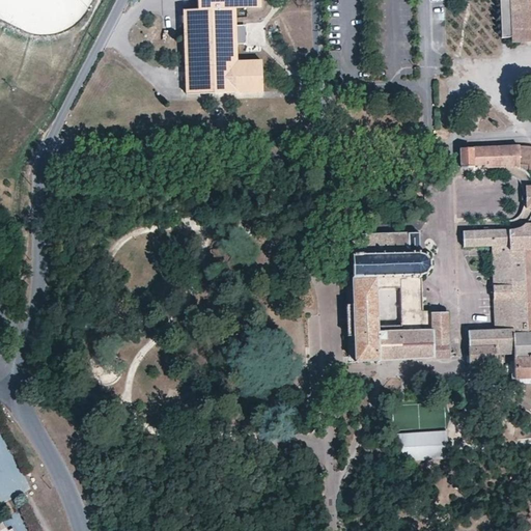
[(197,0),(197,8),(235,7),(260,6),(259,0),(197,0)]
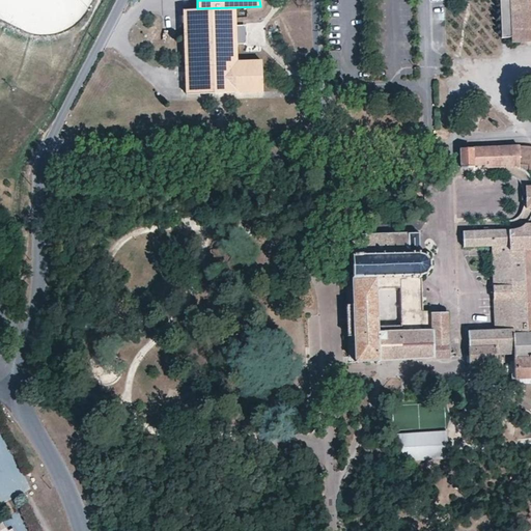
[(530,0),(500,0),(501,36),(512,36),(512,40),(530,39),(530,0)]
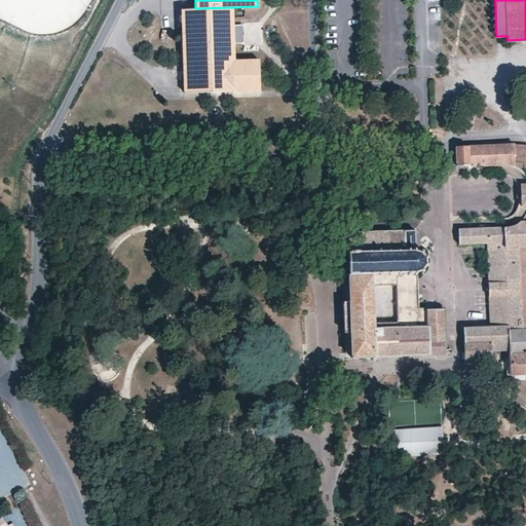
[(183,62),(235,61),(234,33),(233,7),(195,8),(181,9),(183,62)]
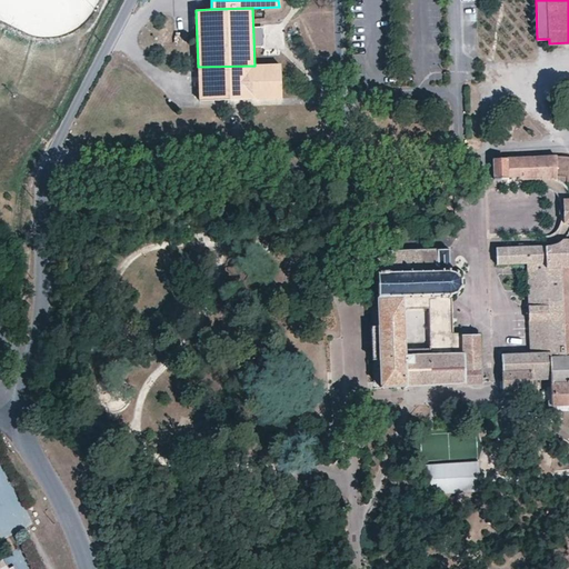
[(280,65),(255,66),(198,67),(199,100),(281,98),(280,65)]
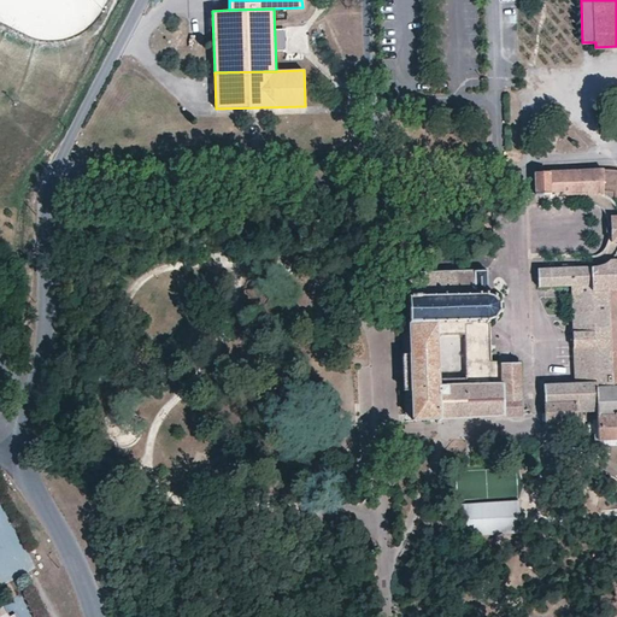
[(609,169),(535,171),(536,194),(591,192),(597,192),(603,194),(603,189),(603,186),(609,186),(609,169)]
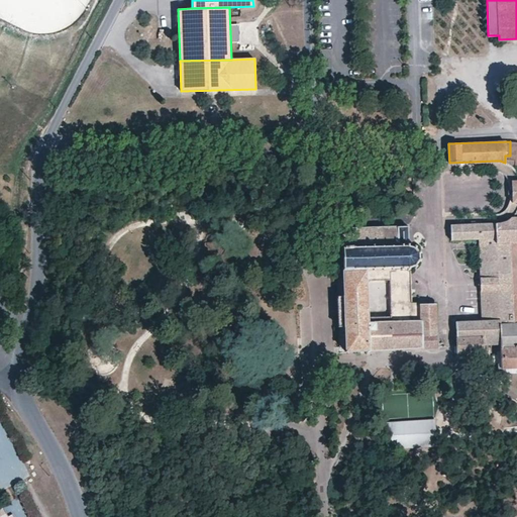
[(516,141),(514,141),(510,141),(510,156),(505,156),(505,159),(514,159),(514,163),(516,163),(516,141)]
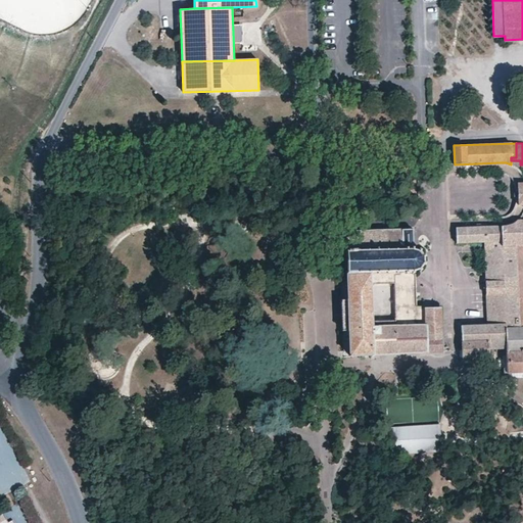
[(501,226),(457,227),(458,242),(484,241),(485,280),(505,279),(504,274),(522,273),(522,219),(516,220),(512,223),(507,225),(501,226)]
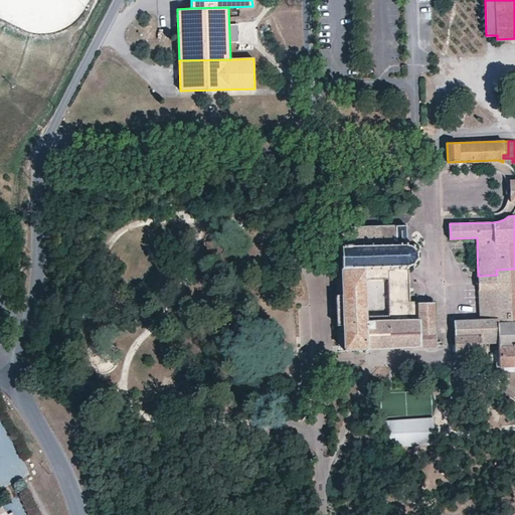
[(405,224),(341,227),(343,271),(405,269),(407,265),(409,265),(411,264),(413,267),(415,266),(413,262),(415,261),(415,259),(419,260),(420,258),(416,256),(416,254),(415,251),(419,249),(418,247),(414,248),(413,247),(411,245),(412,242),(409,241),(409,244),(406,244),(405,224)]
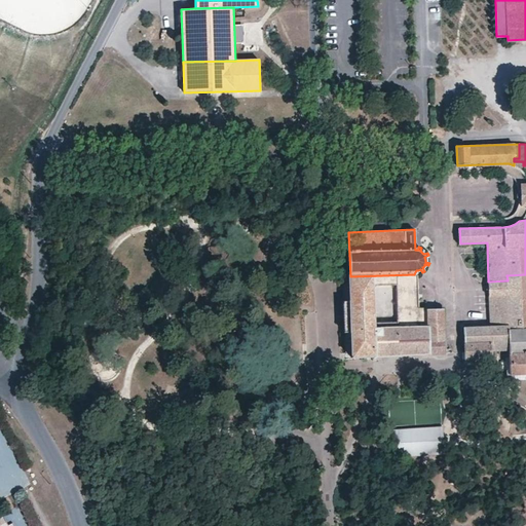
[(447,357),(445,309),(419,310),(418,273),(414,274),(350,276),(354,360),(447,357)]
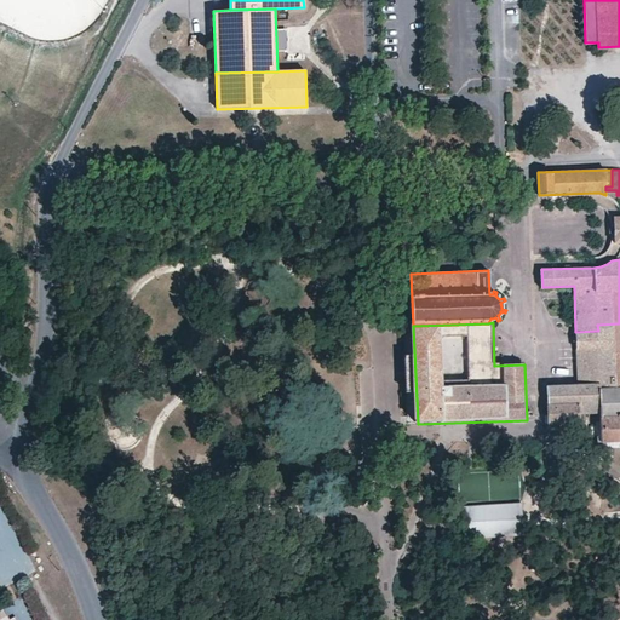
[(598,331),(575,332),(577,339),(577,348),(598,348),(598,354),(619,352),(619,323),(597,325),(598,331)]
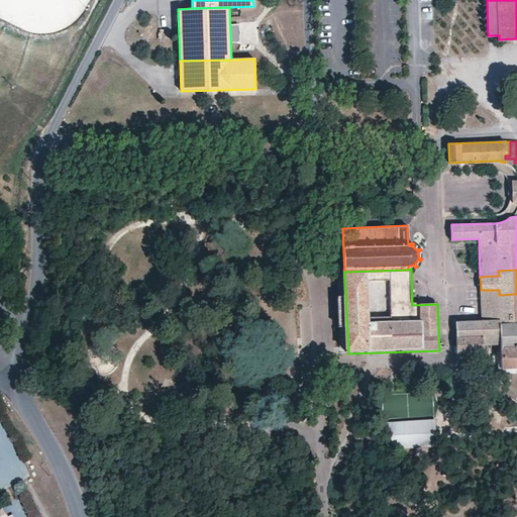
[(516,294),(499,295),(499,290),(481,290),(482,320),(456,322),(457,351),(483,350),(483,343),(500,342),(501,360),(502,368),(516,367),(516,294)]
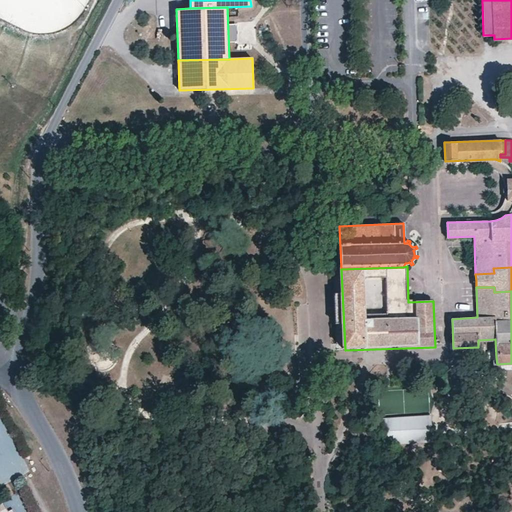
[(435,411),(375,415),(377,451),(437,448),(435,411)]
